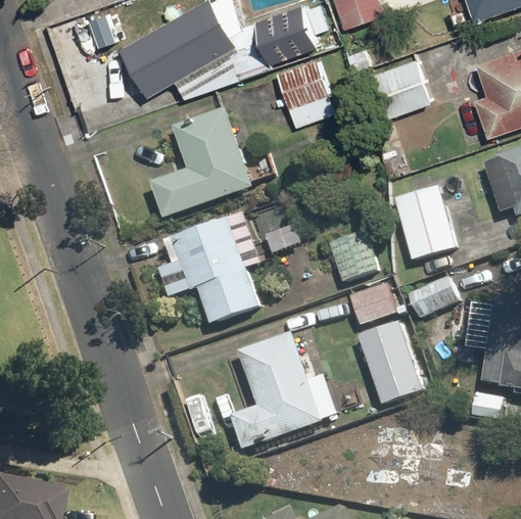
[(146,97),(176,80),(186,98),(329,48),(323,32),(317,34),(315,28),(327,24),(320,0),(313,0),(246,22),(232,0),(216,0),(212,2),(211,0),(204,0),(120,51),(146,97)]
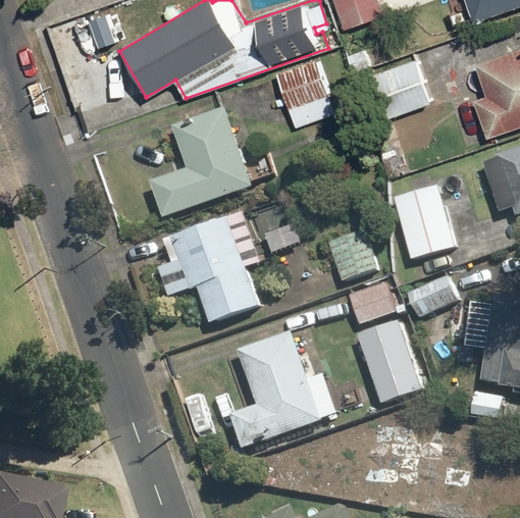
[(333,0),(343,27),(382,13),(377,0),(333,0)]
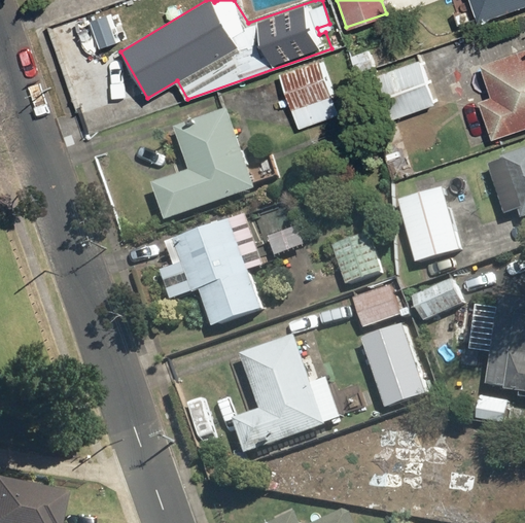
[(454,0),(462,26),(524,6),(524,0),(454,0)]
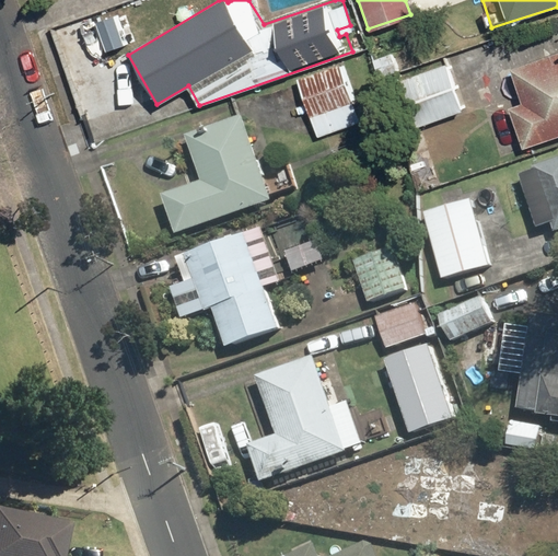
[(397,45),(371,54),(380,77),(406,68),(397,45)]
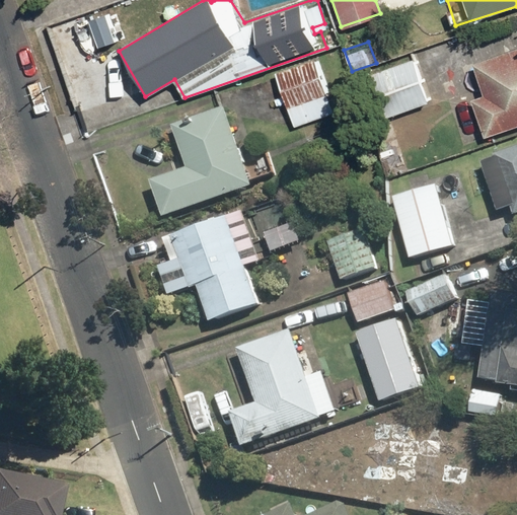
[(516,49),(476,63),(487,92),(469,98),(483,137),(516,125),(516,49)]
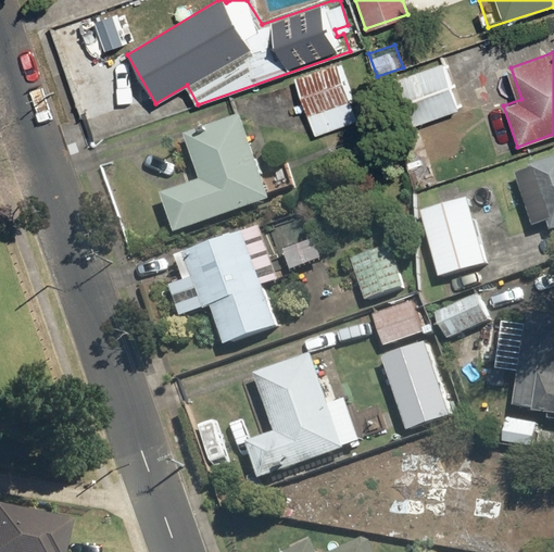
[(444,61),(394,77),(410,125),(460,110),(444,61)]
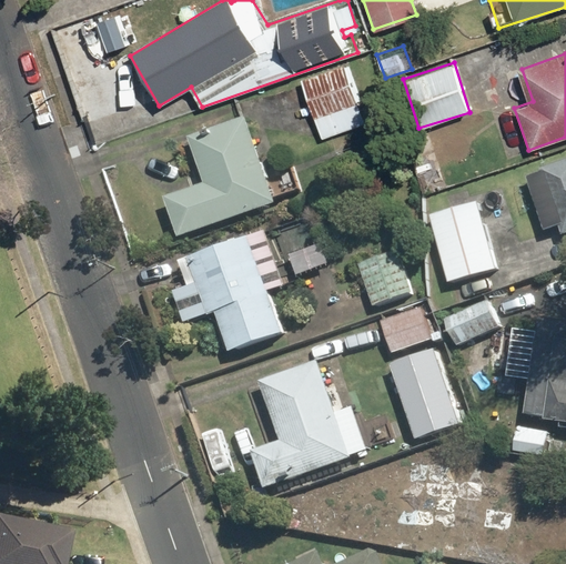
[(343,66),(303,79),(322,138),(362,124),(343,66)]
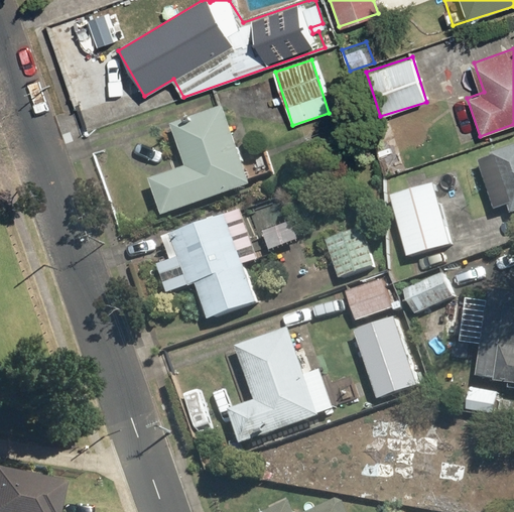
[(239,159),(222,110),(170,128),(184,168),(147,182),(159,218),(270,178),(261,151),(239,159)]
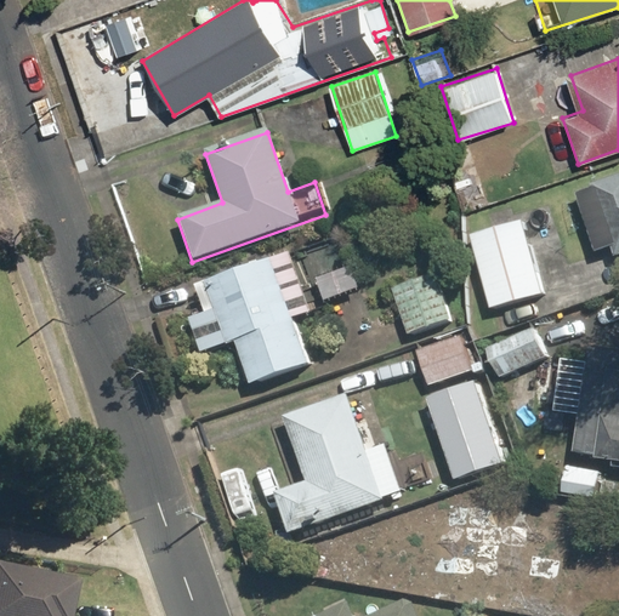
[(618,175),(575,190),(596,251),(611,246),(614,256),(618,254),(618,175)]
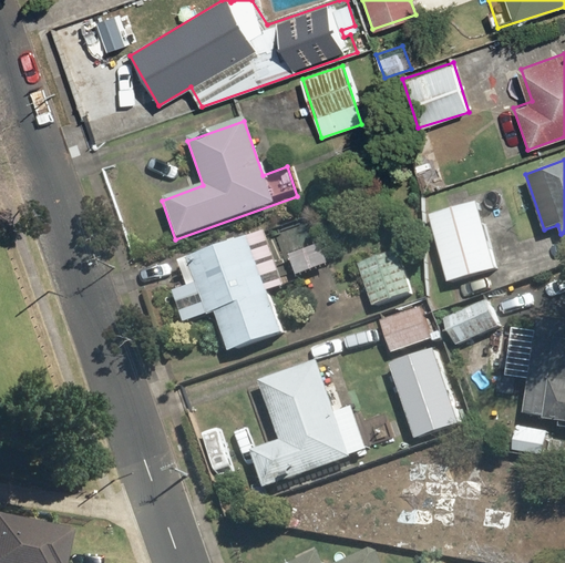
[(478,200),(428,213),(445,280),(495,267),(478,200)]
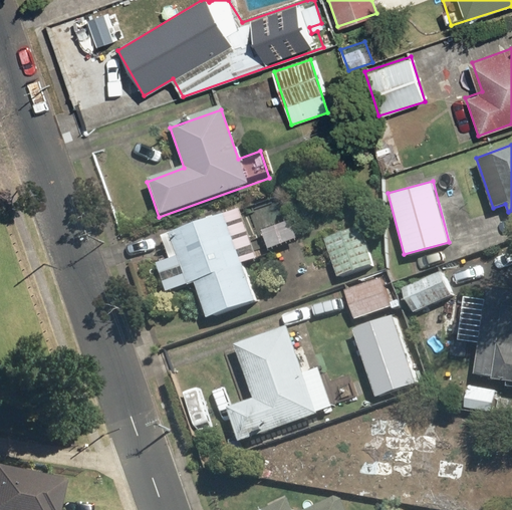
[(282,195),(249,210),(266,251),(300,236),(282,195)]
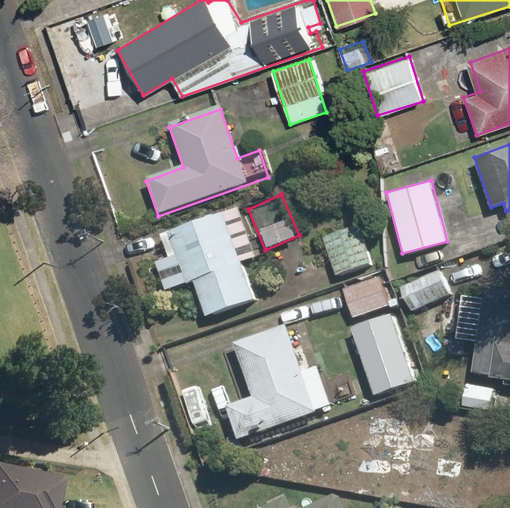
[(254,253),(237,206),(159,235),(168,258),(176,255),(182,271),(166,277),(171,292),(191,285),(203,319),(256,300),(241,258),(254,253)]
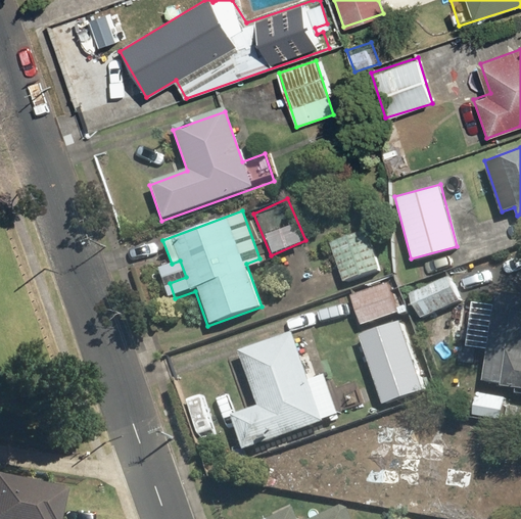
[(371,230),(329,240),(340,281),(381,270),(371,230)]
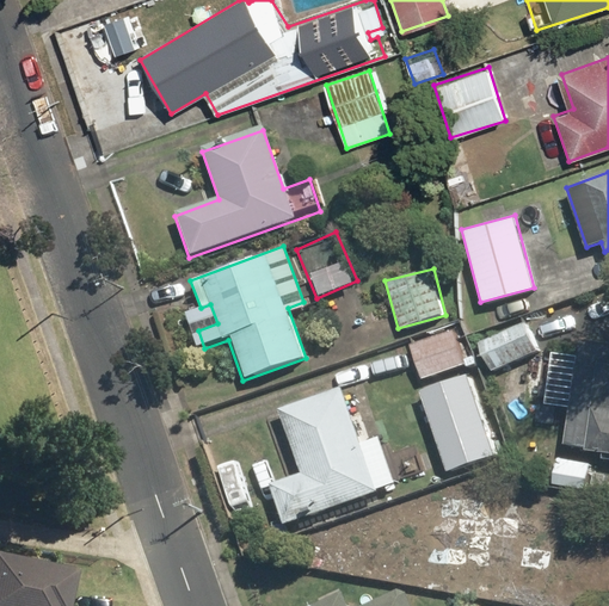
[(526,322),(477,342),(488,372),(537,352),(526,322)]
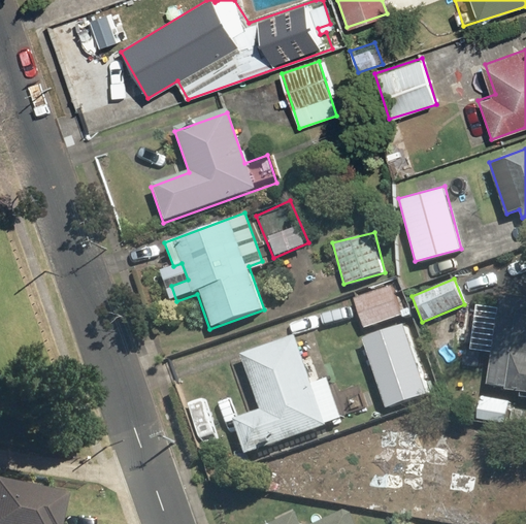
[(394,283),(354,296),(364,328),(404,314),(394,283)]
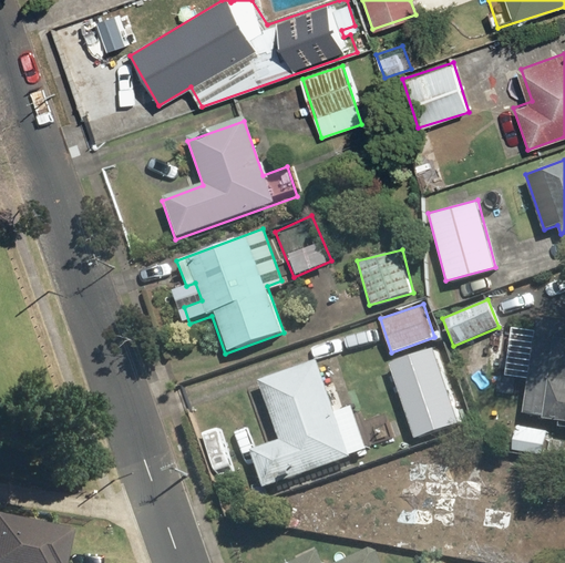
[(564,320),(537,317),(525,415),(537,416),(536,425),(564,428),(564,320)]
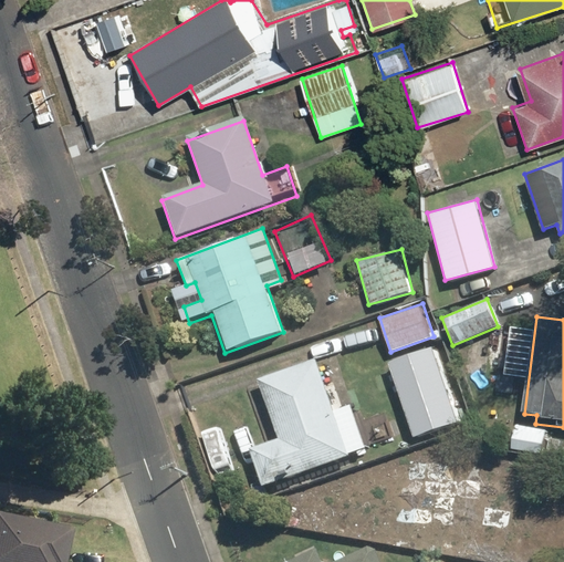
[(416,346),(390,355),(406,399),(431,392),(416,346)]
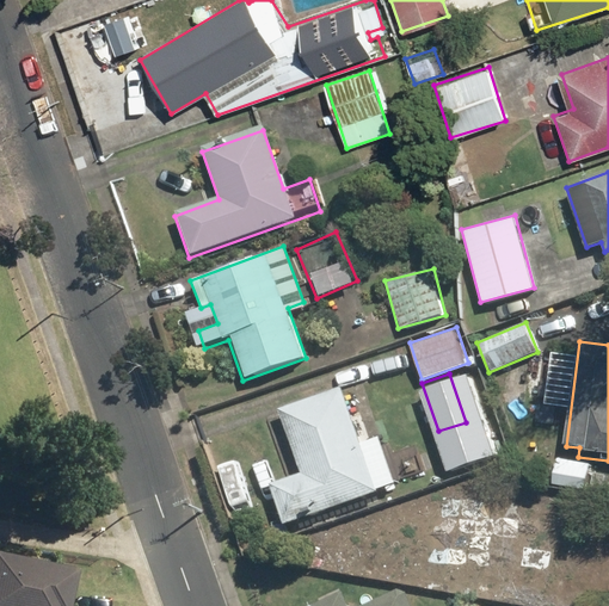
[(375,493),(340,387),(278,407),(300,471),(266,482),(281,524),(375,493)]
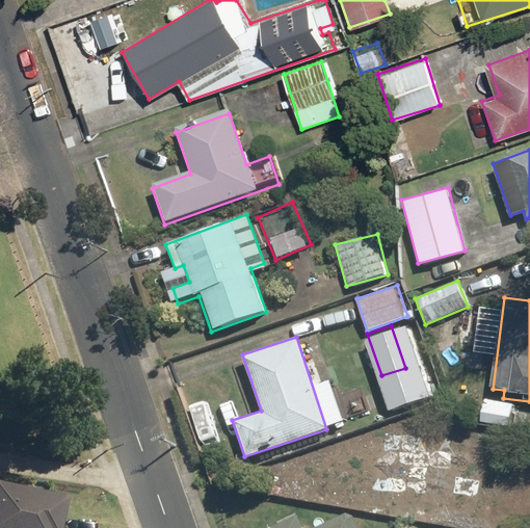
[(515,403),(482,400),(480,426),(513,429),(515,403)]
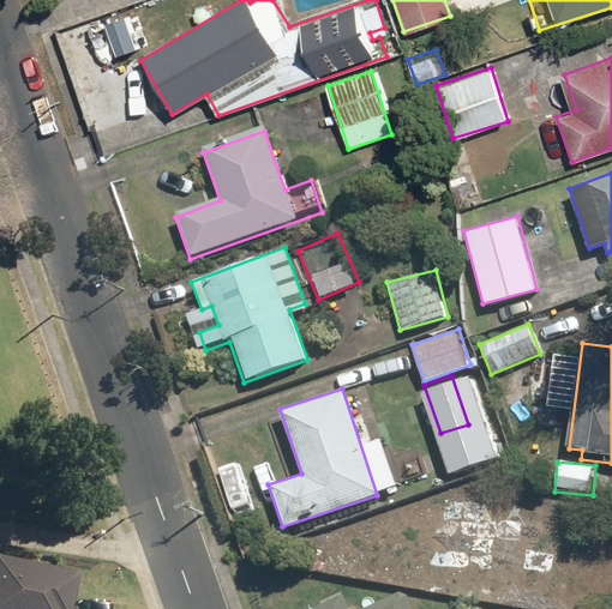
[(55,608),(63,574),(0,561),(0,608),(55,608)]
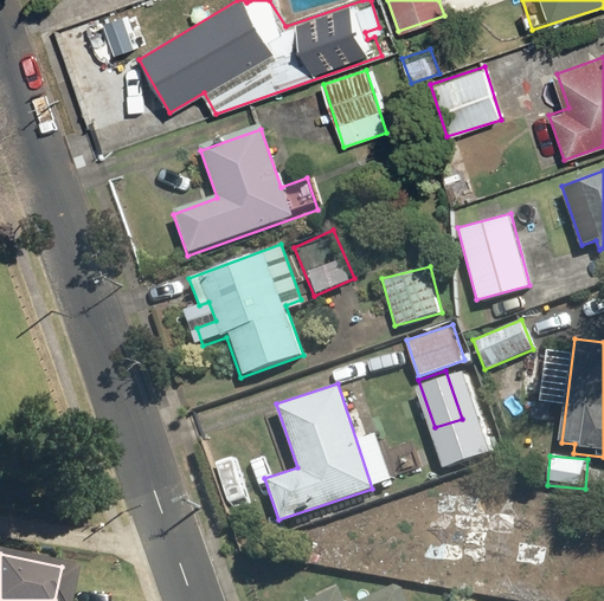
[(341,600),(336,590),(310,600),(405,600),(398,585),(358,600),(341,600)]
